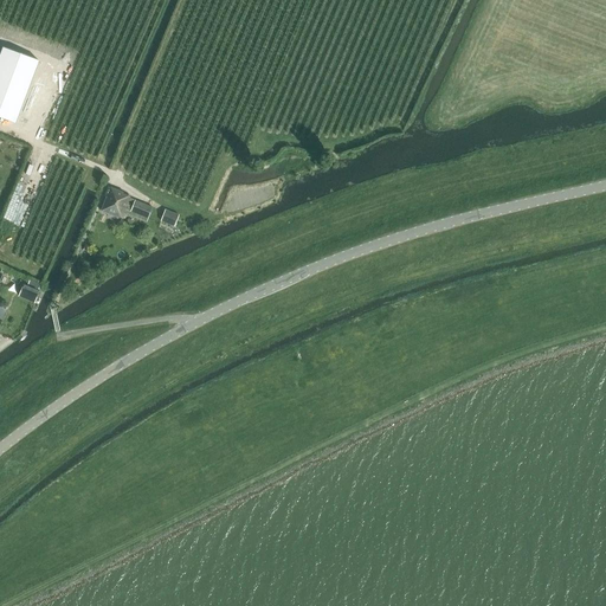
[(39,62),(4,47),(0,56),(0,115),(15,121),(39,62)]
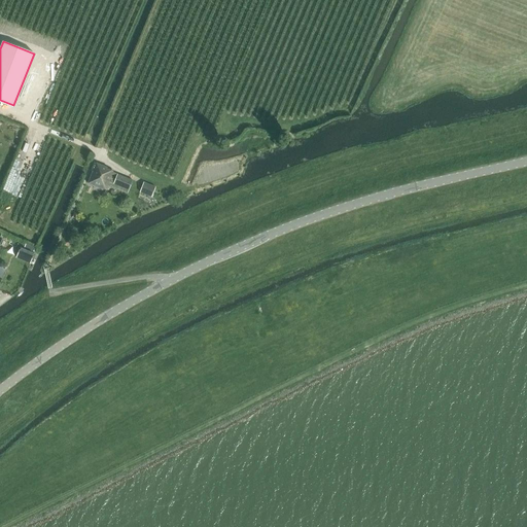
[(107,184),(127,192),(132,180),(111,173),(112,171),(107,169),(107,168),(94,163),(91,171),(93,172),(88,183),(105,189),(107,184)]
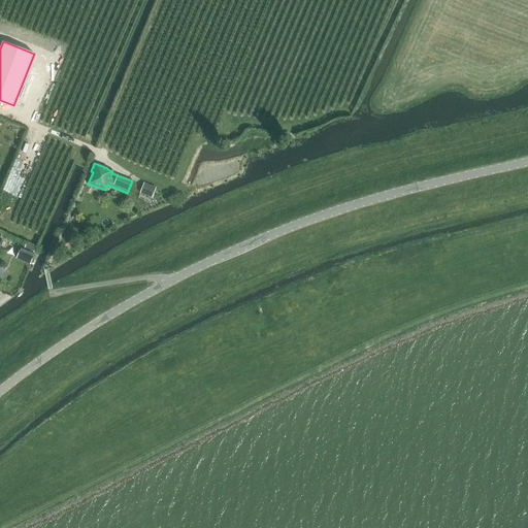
[(152,198),(156,187),(145,183),(141,193),(152,198)]
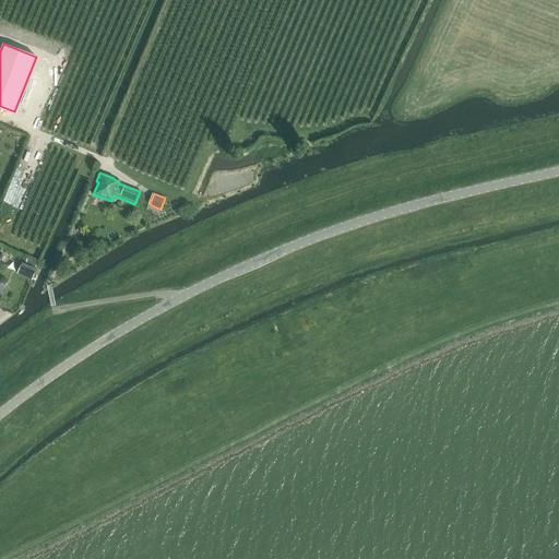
[(36,268),(22,262),(18,273),(32,280),(36,268)]
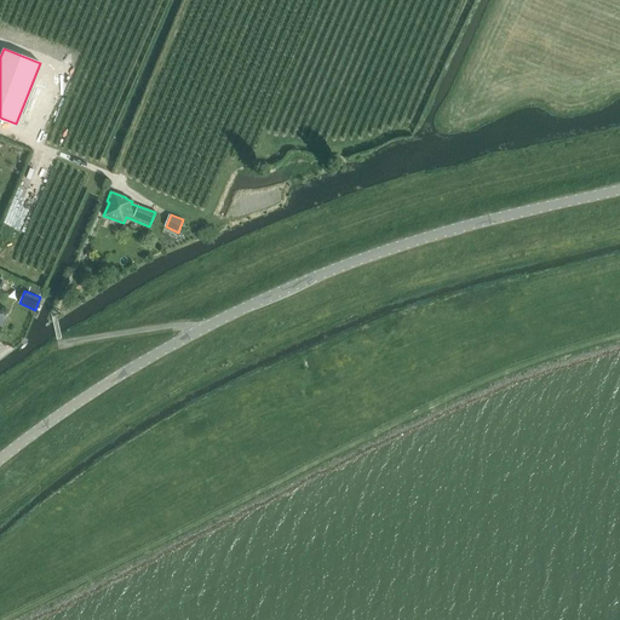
[(7,296),(0,313),(0,315),(6,319),(15,299),(7,296)]
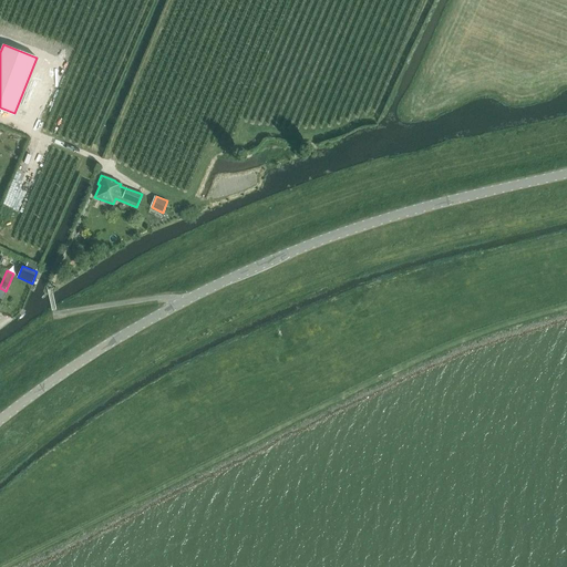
[(7,290),(12,294),(19,280),(13,277),(7,290)]
